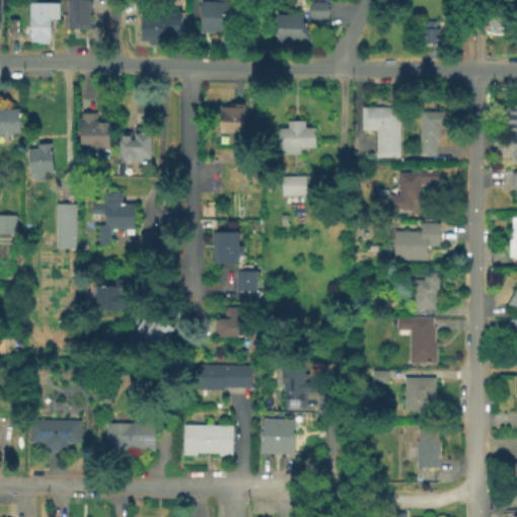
[(90,0),(90,30),(67,29),(67,0),(90,0)]
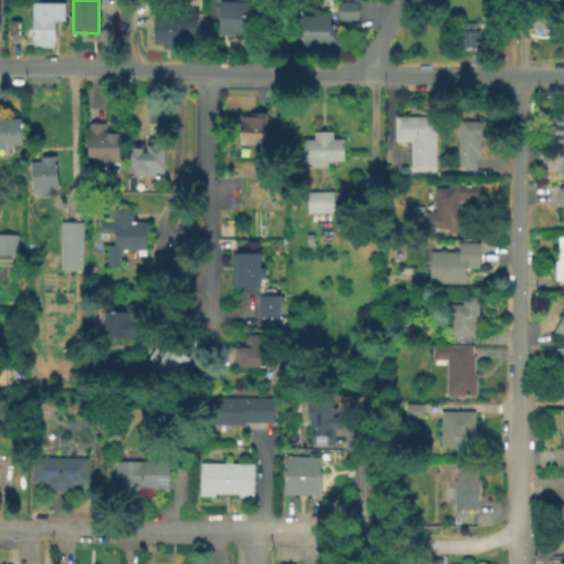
[(253,0),(253,35),(217,35),(217,2),(232,2),(232,0),(253,0)]
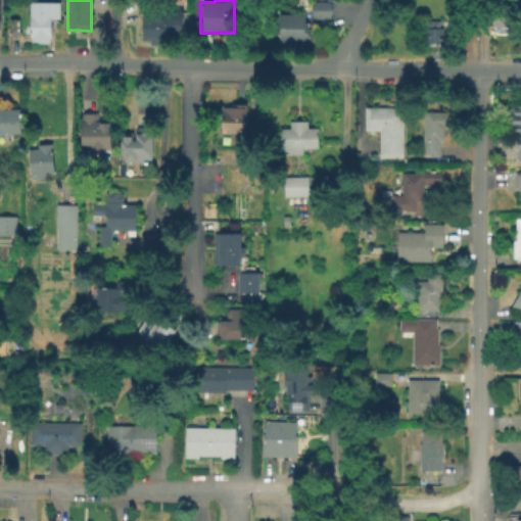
[(514,29),(490,21),(496,0),(510,0),(520,3),(520,10),(514,29)]
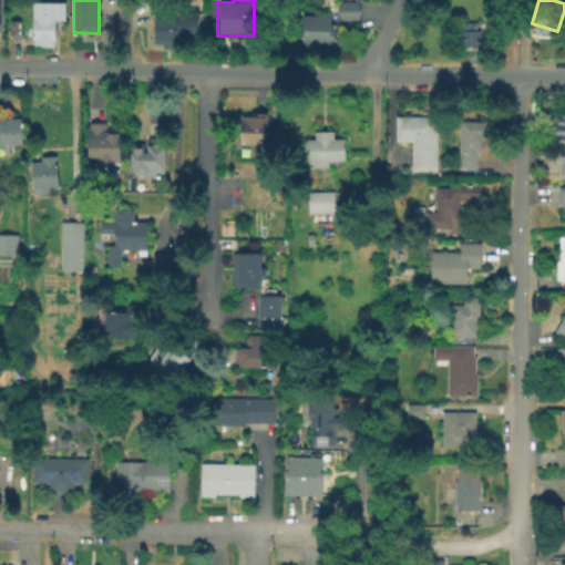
[(53,48),(34,48),(34,41),(32,41),(32,2),(65,3),(65,21),(55,21),(55,42),(53,42),(53,48)]
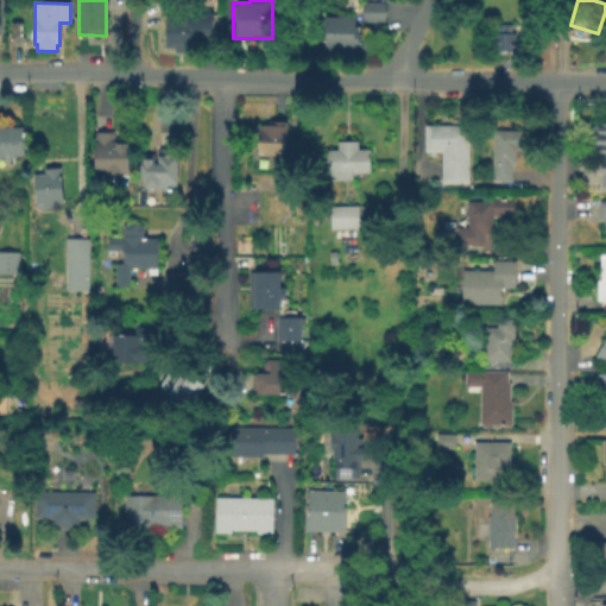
[(385,2),(385,24),(361,24),(361,2),(385,2)]
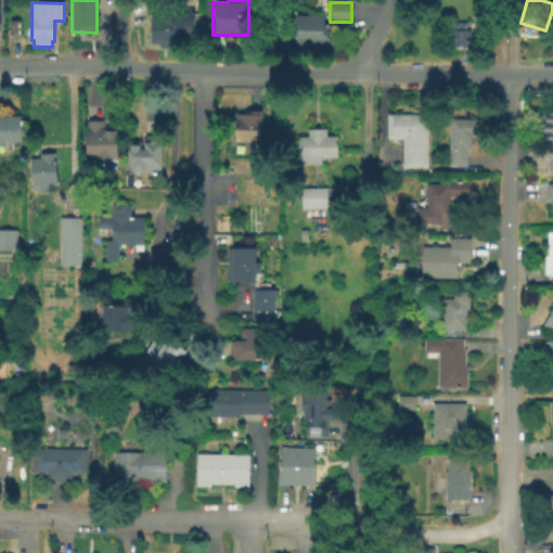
[(193,36),(177,36),(177,44),(150,44),(151,11),(194,12),(193,36)]
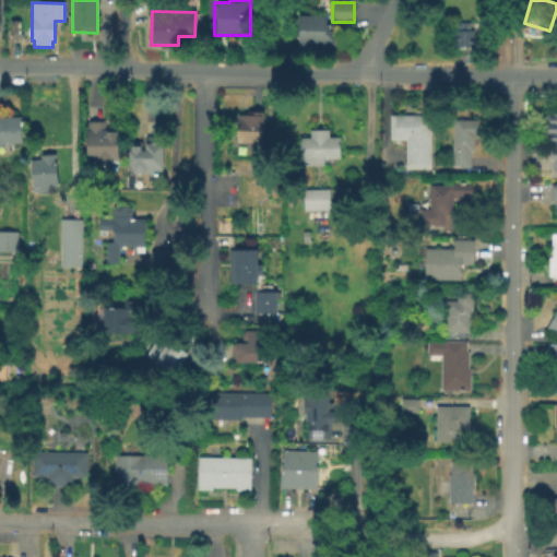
[(333,47),(296,46),(297,16),(324,18),(324,25),(329,25),(329,32),(333,32),(333,47)]
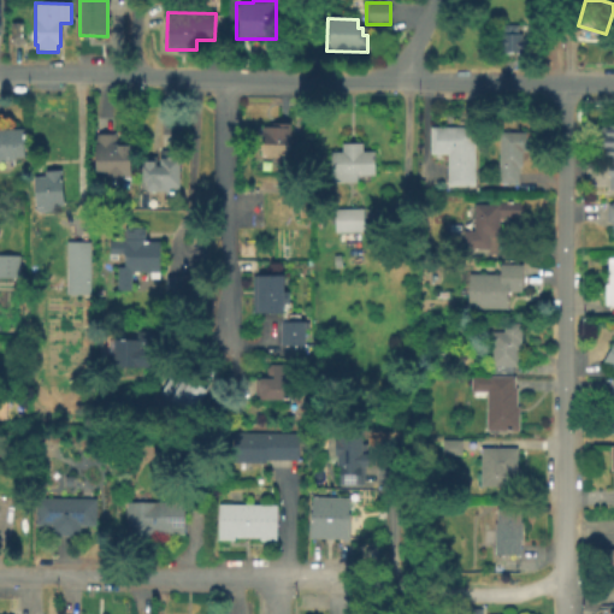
[(23,23),(23,42),(10,42),(10,23),(23,23)]
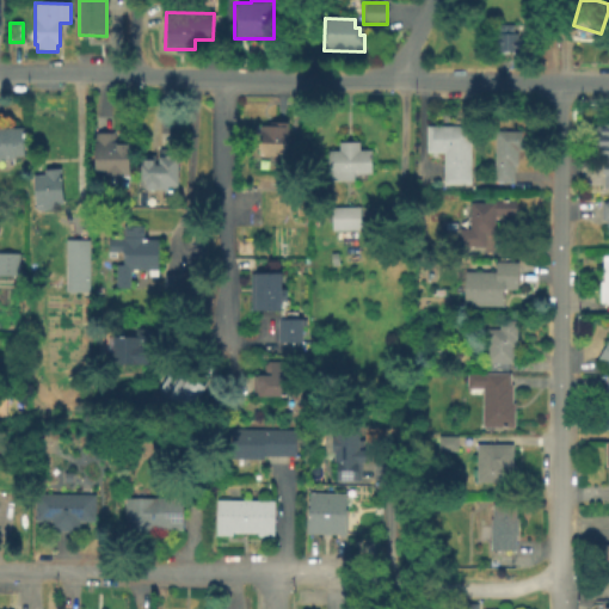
[(498,51),(498,25),(515,25),(515,34),(518,34),(518,40),(523,40),(523,48),(516,48),(516,51),(498,51)]
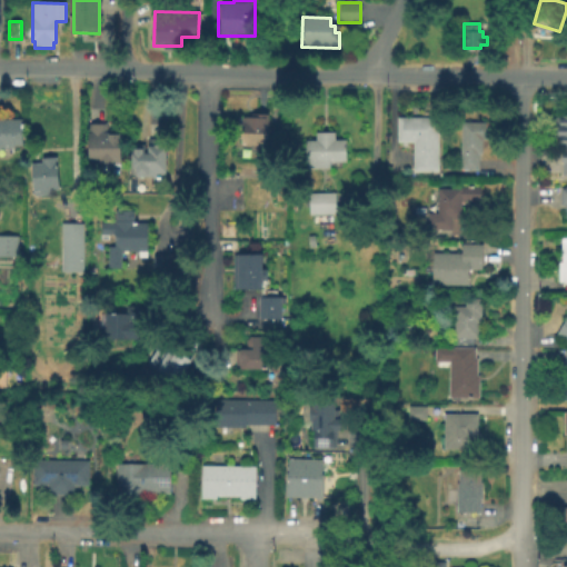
[(268,145),(240,145),(241,118),(257,118),(257,113),(268,113),(268,145)]
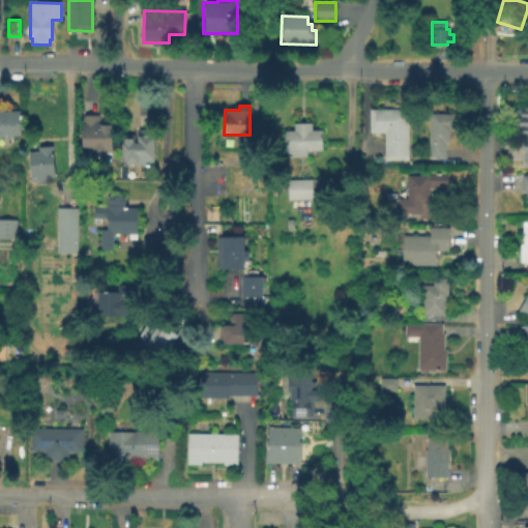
[(139,124),(139,107),(158,108),(158,124),(139,124)]
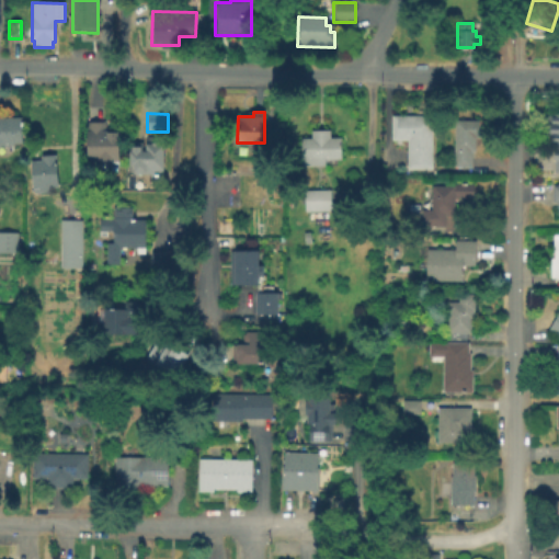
[(558,173),(555,173),(555,144),(549,144),(549,114),(558,114),(558,173)]
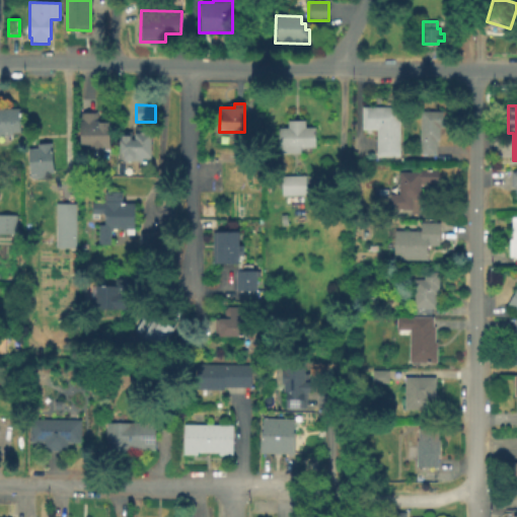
[(399,156),(378,156),(377,130),(364,130),(363,107),(399,107),(399,156)]
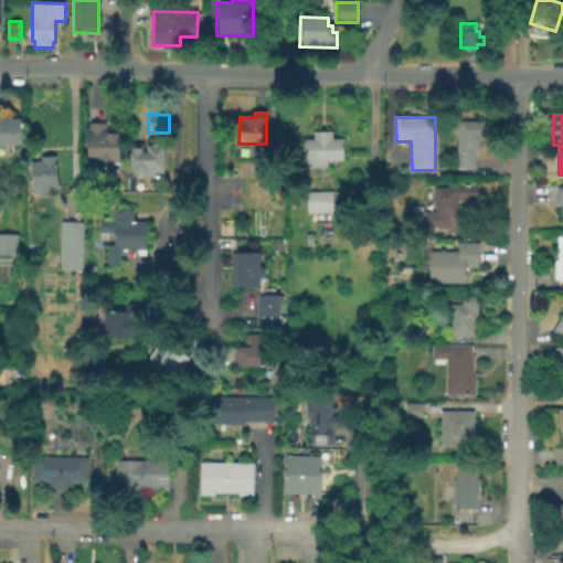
[(23,146),(0,146),(0,118),(22,118),(23,146)]
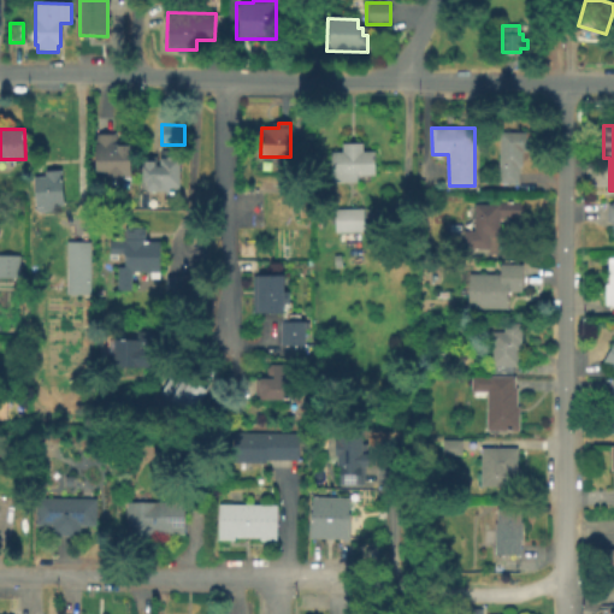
[(519,183),(499,184),(497,133),(527,131),(527,152),(523,152),(523,166),(519,166),(519,183)]
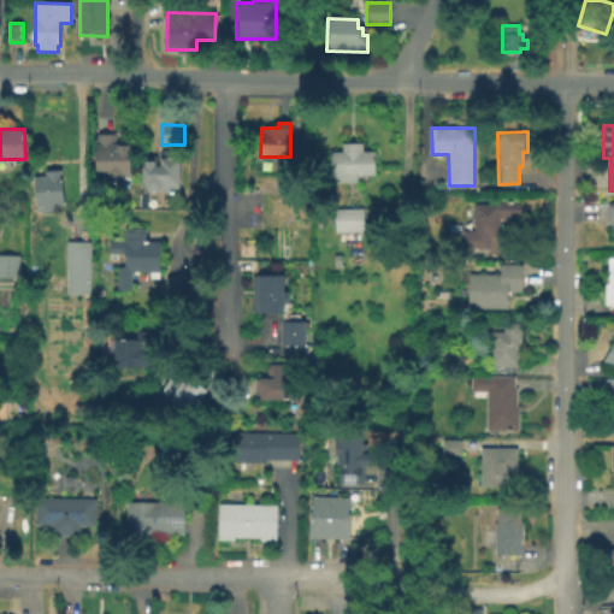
[(131,181),(96,182),(95,135),(117,134),(117,145),(130,145),(131,181)]
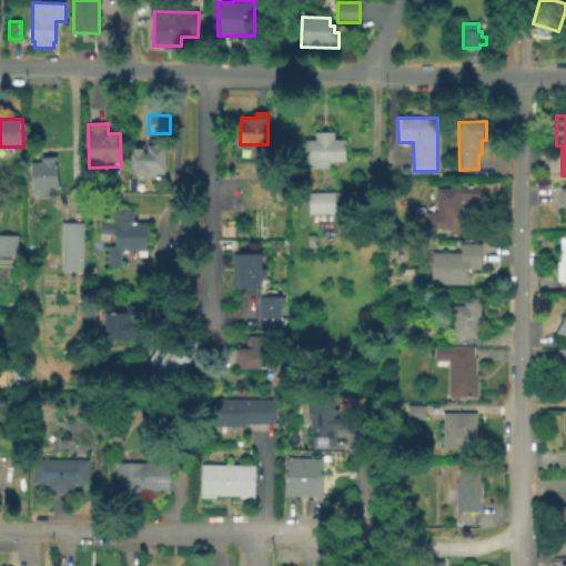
[(330,168),(305,168),(305,140),(315,140),(315,132),(334,132),(334,139),(346,139),(346,161),(330,161),(330,168)]
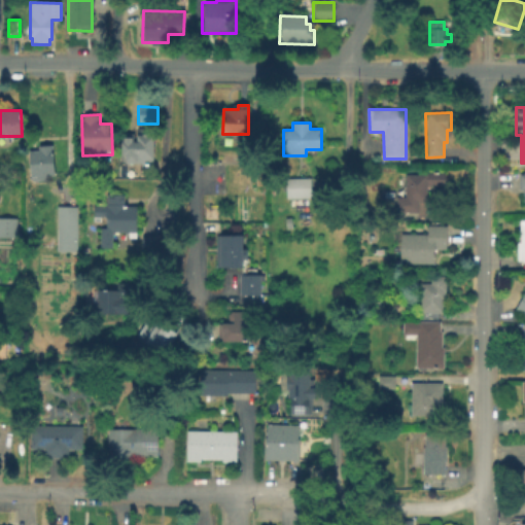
[(153,166),(123,166),(124,136),(133,136),(133,142),(137,142),(138,135),(153,135),(153,166)]
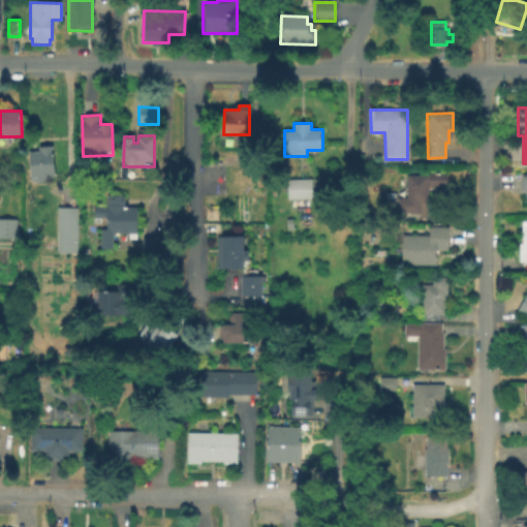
[(56,181),(30,183),(27,152),(38,151),(38,146),(53,145),(56,181)]
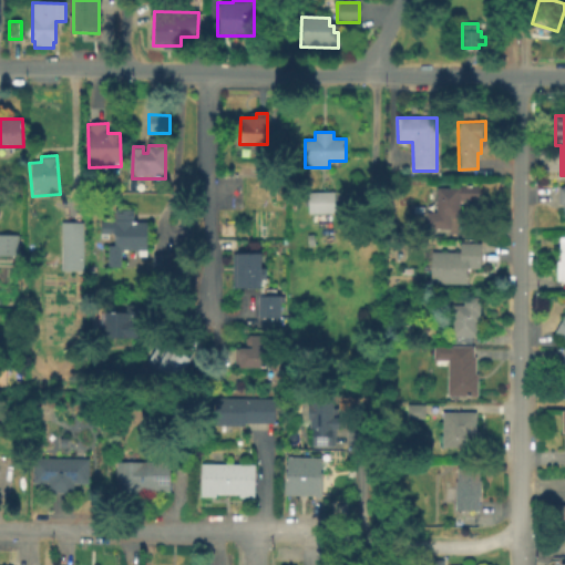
[(430,228),(430,213),(437,213),(438,188),(458,188),(458,185),(481,185),(480,199),(461,199),(461,233),(449,233),(449,229),(430,228)]
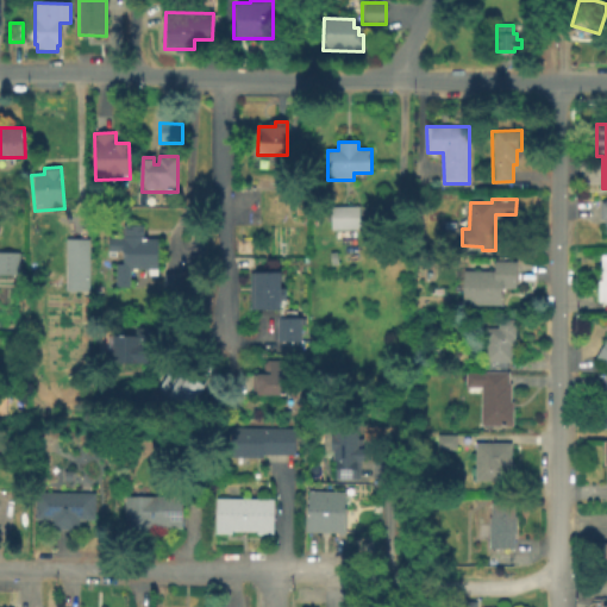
[(361,206),(361,230),(332,230),(331,206),(361,206)]
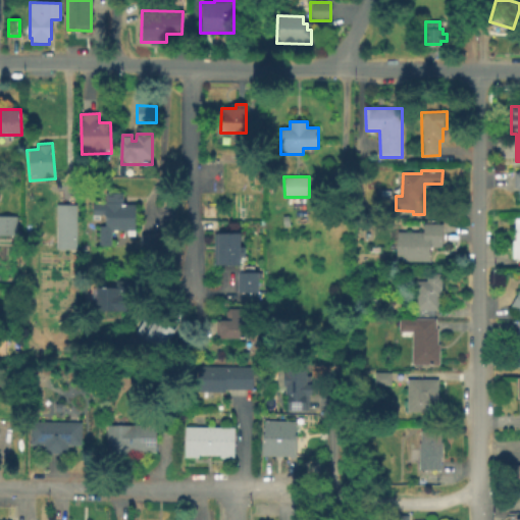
[(135,231),(111,230),(110,247),(93,246),(93,226),(104,226),(104,216),(92,215),(92,201),(103,201),(103,193),(122,194),(122,205),(136,205),(135,231)]
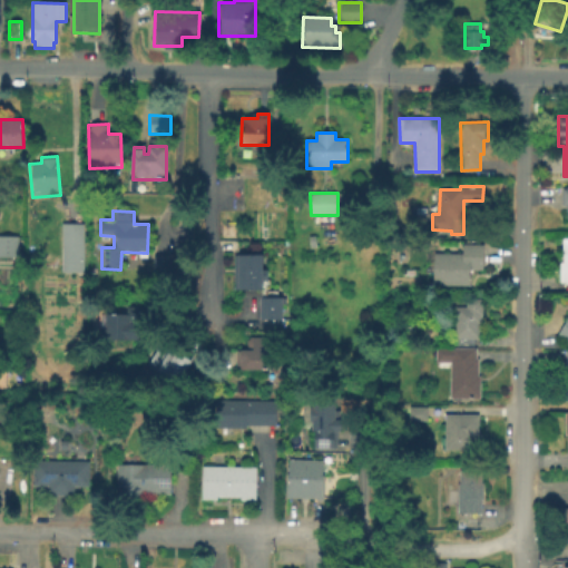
[(84,273),(56,273),(57,224),(85,224),(84,273)]
